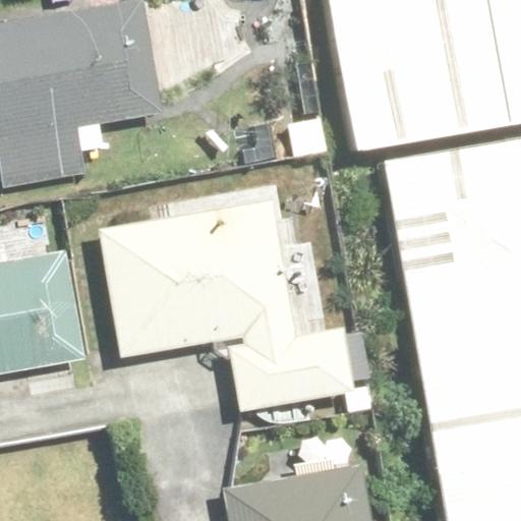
[(520,520),(520,0),(297,0),(391,520),(520,520)]
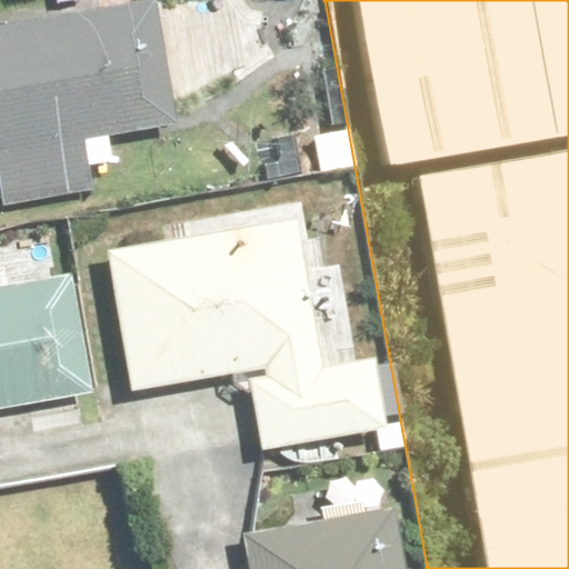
[(143,3),(0,27),(0,212),(89,198),(85,167),(95,165),(89,129),(162,117),(143,3)]
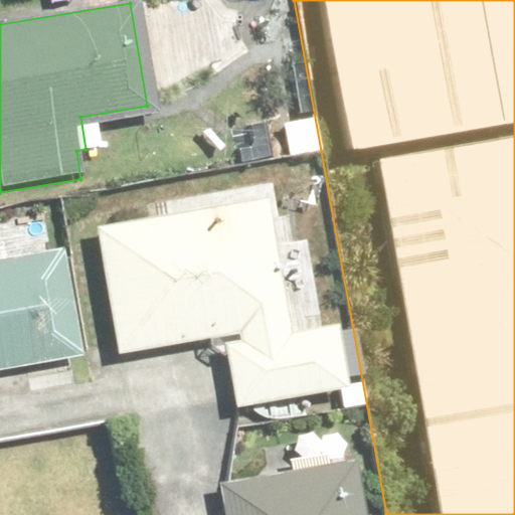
[(290,201),(81,228),(98,353),(207,339),(215,407),(339,392),(331,334),(307,337),(290,201)]
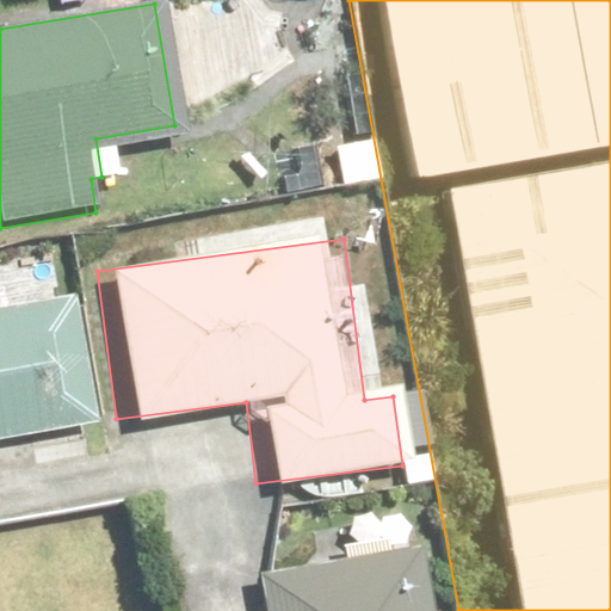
[(61,298),(0,309),(0,437),(82,424),(61,298)]
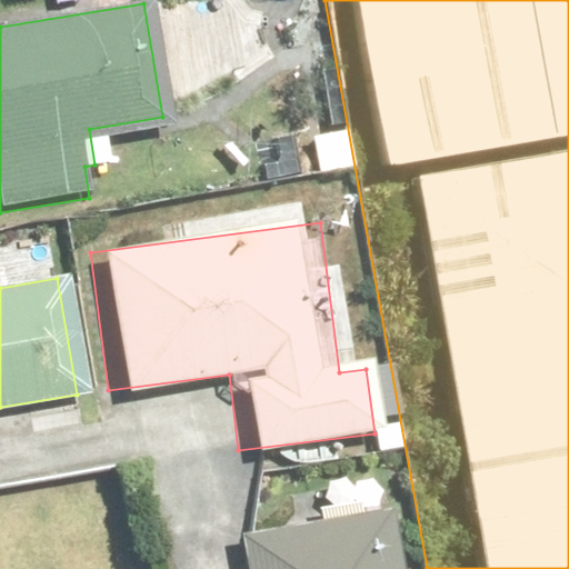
[(381,568),(371,505),(228,529),(233,568),(381,568)]
